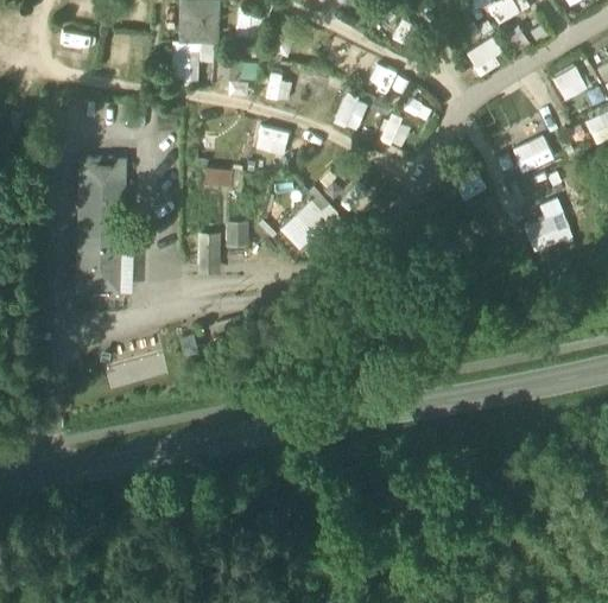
[(496,24),(529,6),(525,0),(499,0),(487,7),(496,24)]
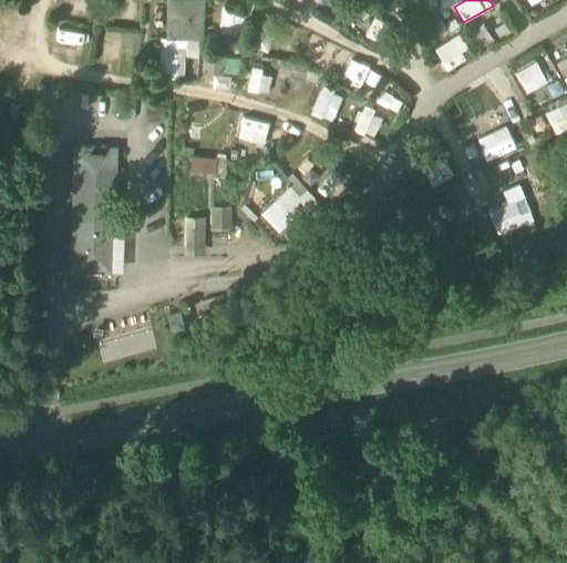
[(166,41),(202,42),(203,2),(194,2),(194,9),(175,8),(176,2),(167,1),(166,41)]
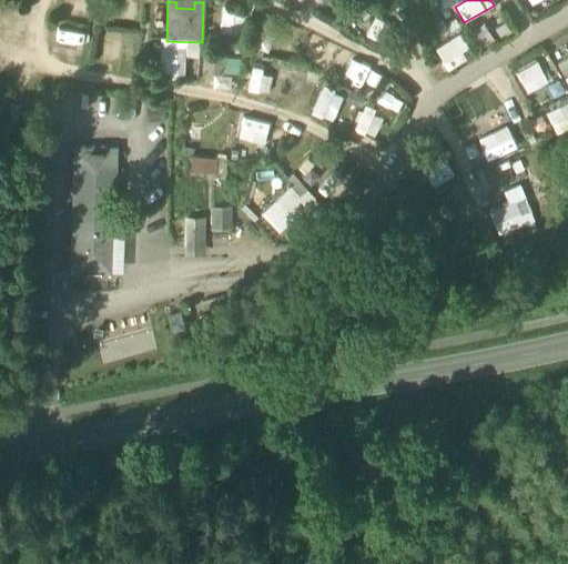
[(463,34),(436,49),(444,63),(470,50),(463,34)]
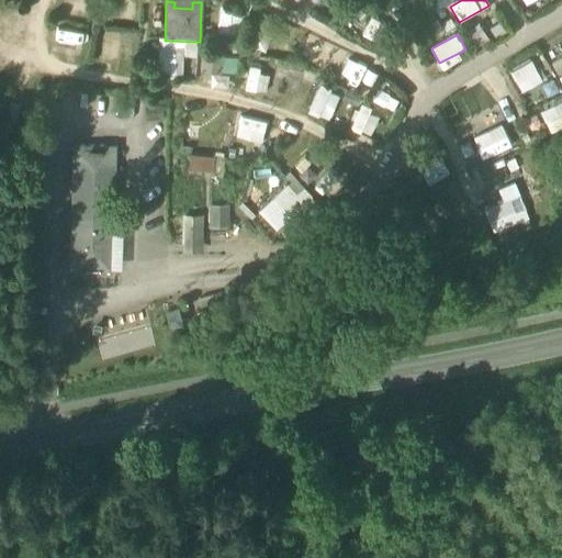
[(554,70),(561,67),(561,43),(546,49),(554,70)]
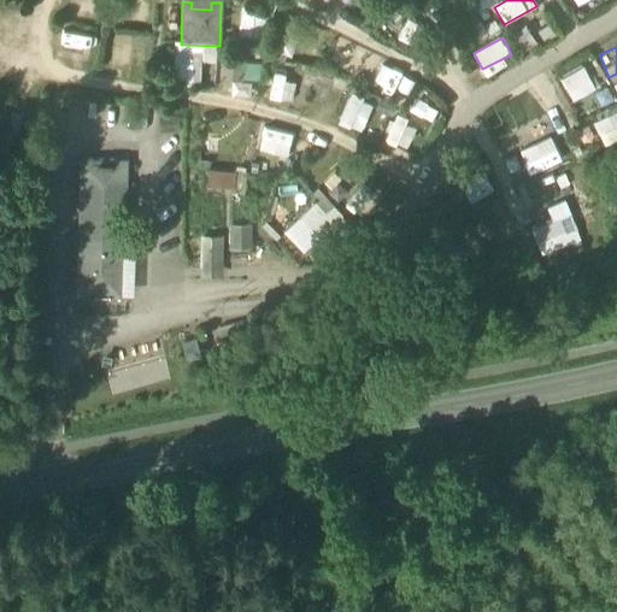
[(382,65),(372,84),(392,94),(401,75),(382,65)]
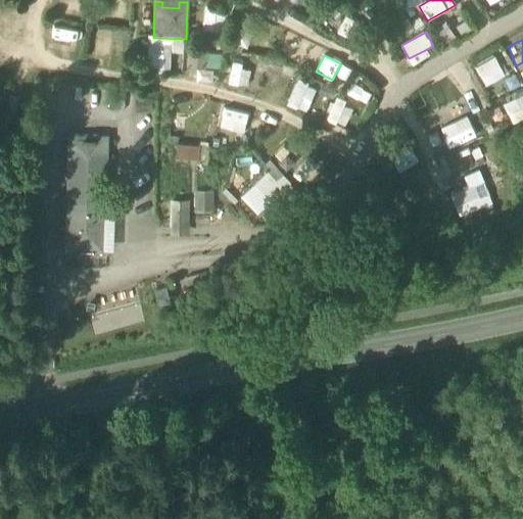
[(474,68),(485,88),(506,77),(495,57),(474,68)]
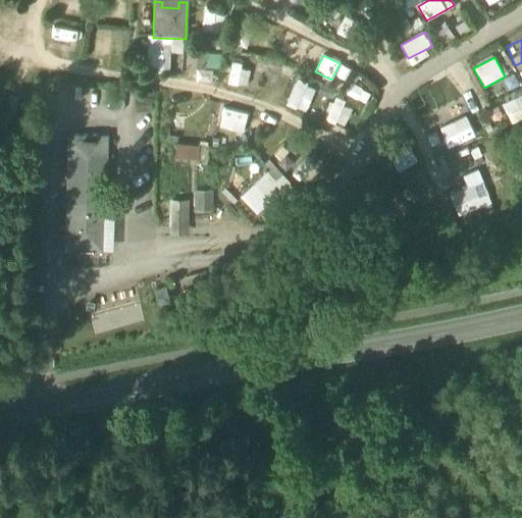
[(279,96),(286,79),(275,74),(268,92),(279,96)]
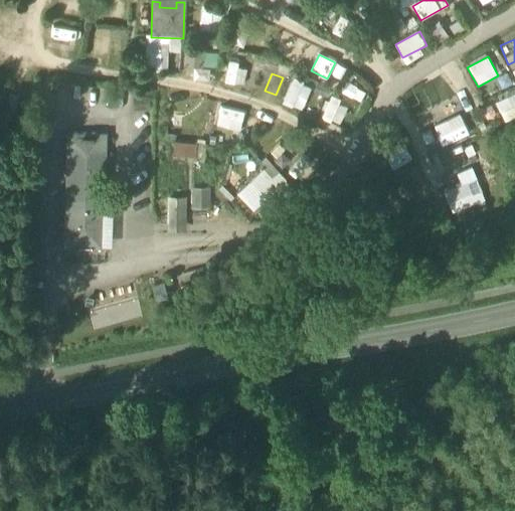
[(302,111),(312,87),(292,79),(282,103),(302,111)]
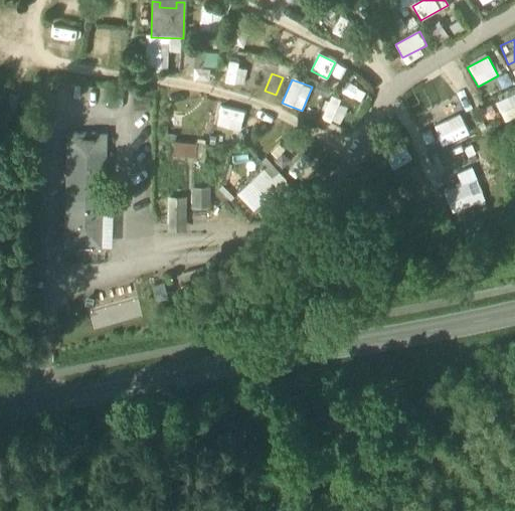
[(414,113),(428,109),(423,94),(409,98),(414,113)]
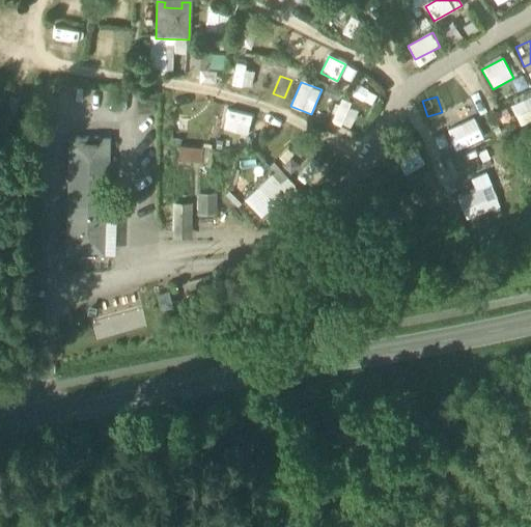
[(530,98),(510,107),(519,127),(530,120),(530,98)]
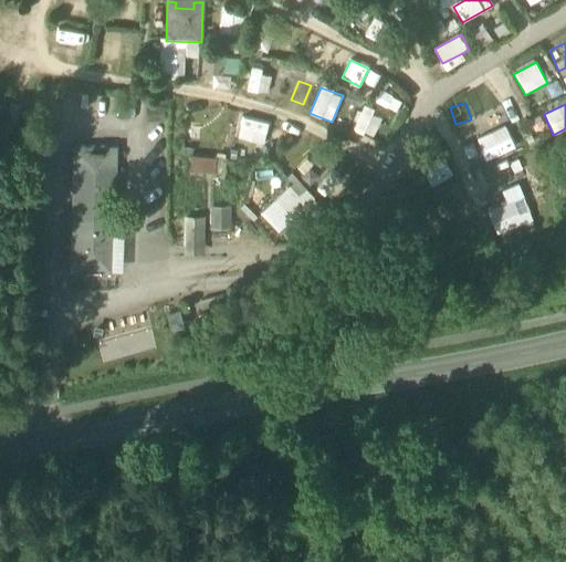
[(354,132),(375,139),(383,116),(362,108),(354,132)]
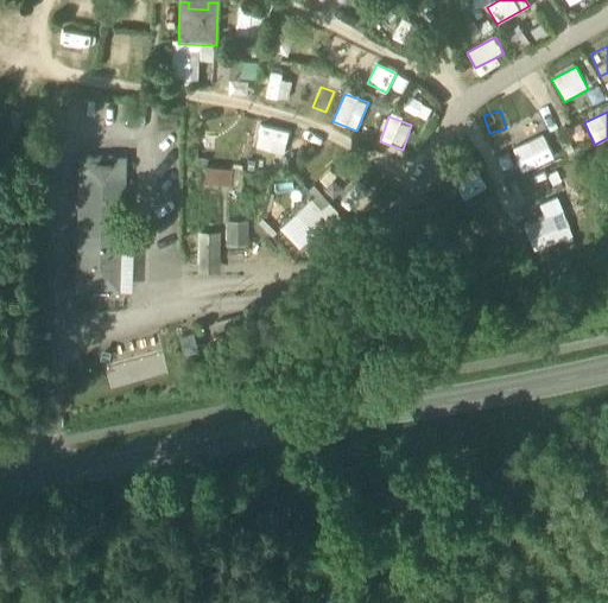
[(536,119),(488,139),(506,181),(552,160),(536,119)]
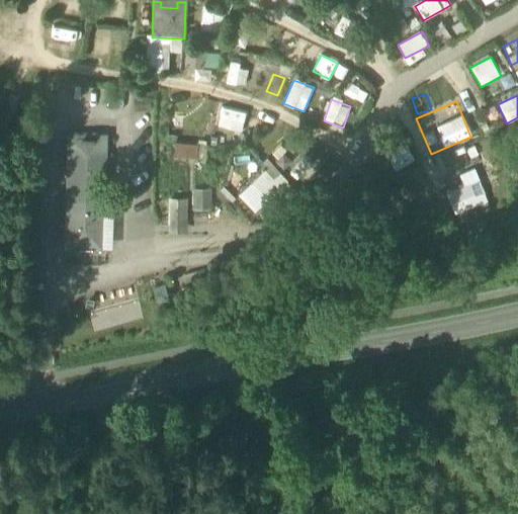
[(242,133),(247,113),(223,107),(218,126),(242,133)]
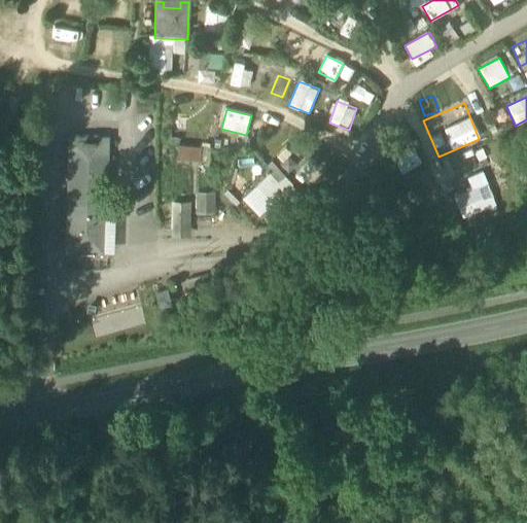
[(290,179),(314,161),(295,136),(271,154),(290,179)]
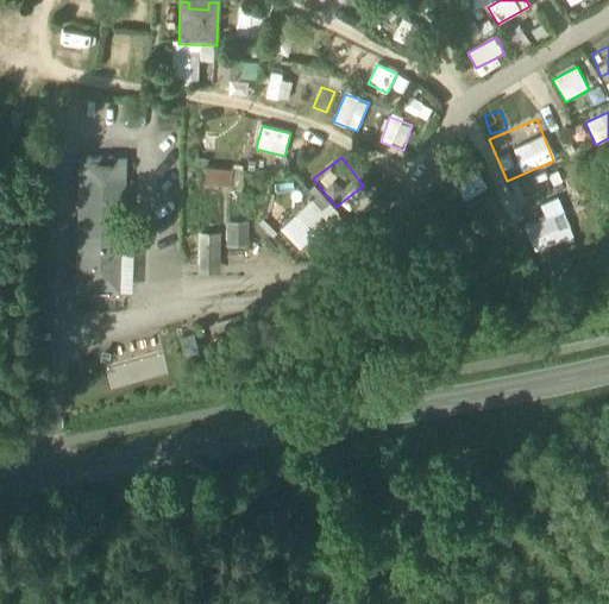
[(76,295),(113,295),(114,287),(121,288),(123,240),(118,240),(118,236),(123,236),(124,176),(117,176),(117,162),(80,161),(76,295)]
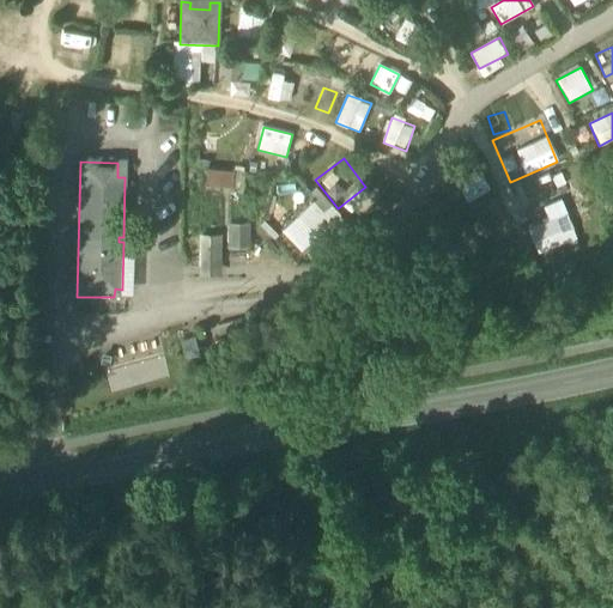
[(206,170),(206,187),(234,188),(234,170),(206,170)]
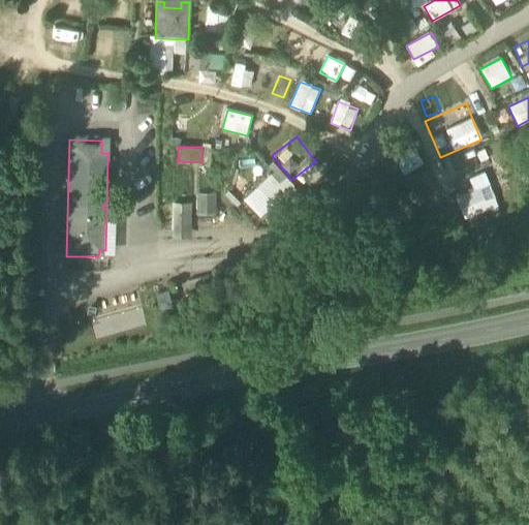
[(272,175),(244,201),(261,219),(289,193),(272,175)]
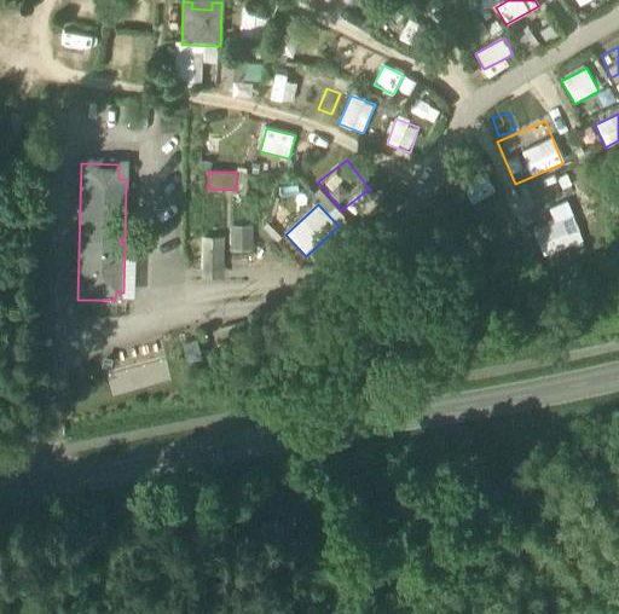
[(545,252),(567,243),(560,225),(538,232),(545,252)]
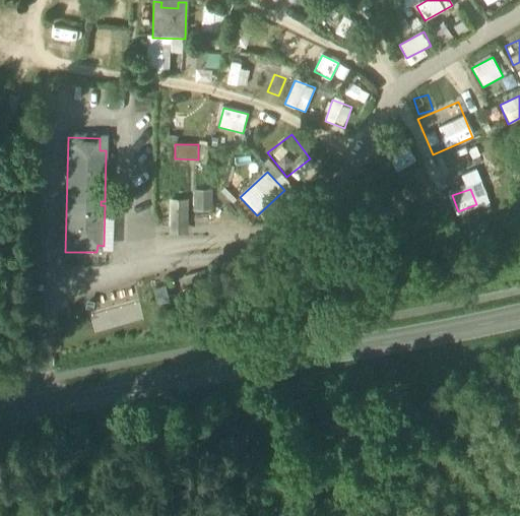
[(193,211),(212,211),(211,192),(193,192),(193,211)]
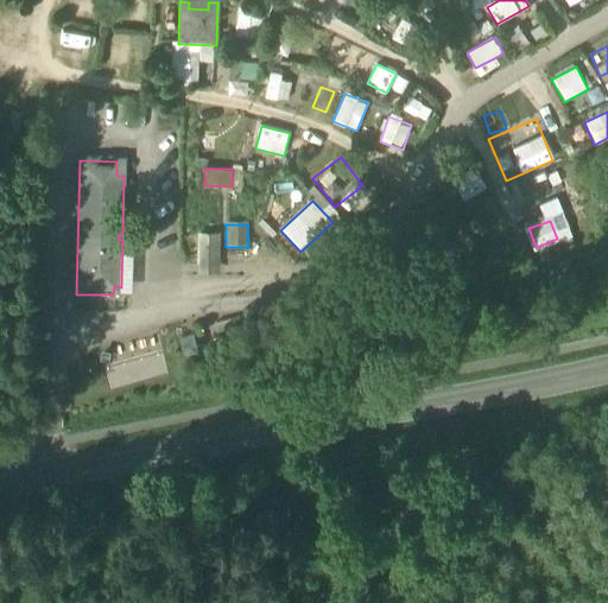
[(221,275),(221,234),(200,234),(200,274),(221,275)]
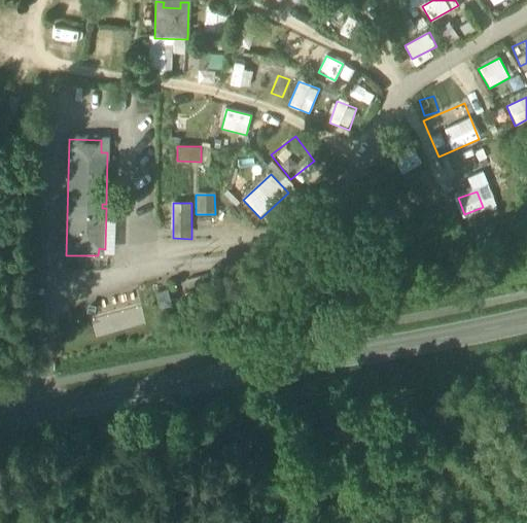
[(95,341),(144,326),(139,309),(90,323),(95,341)]
